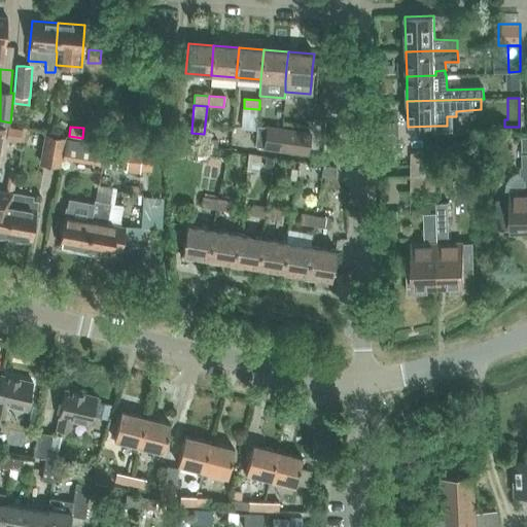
[(468,135),(468,127),(458,127),(458,135),(468,135)]
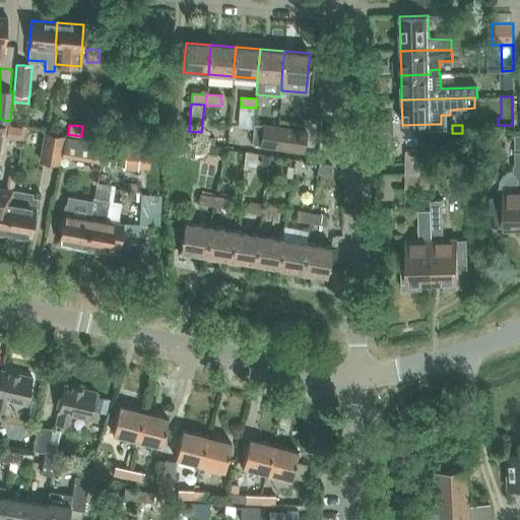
[(19,127),(7,126),(5,137),(17,139),(19,127)]
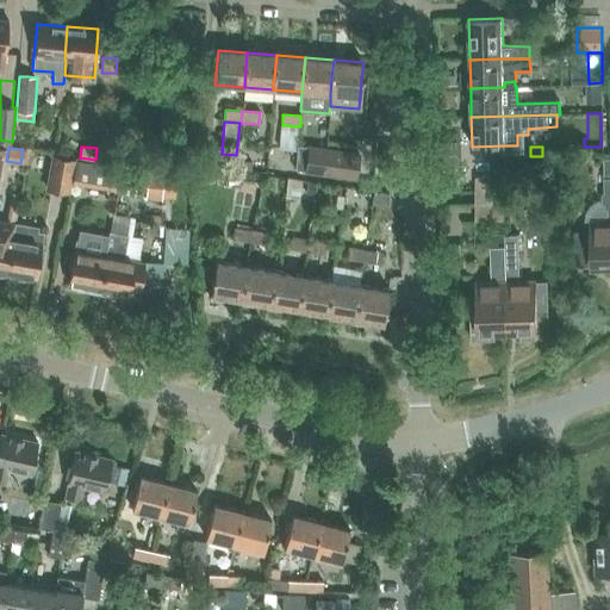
[(359,155),(325,150),(325,155),(323,174),(355,179),(359,155)]
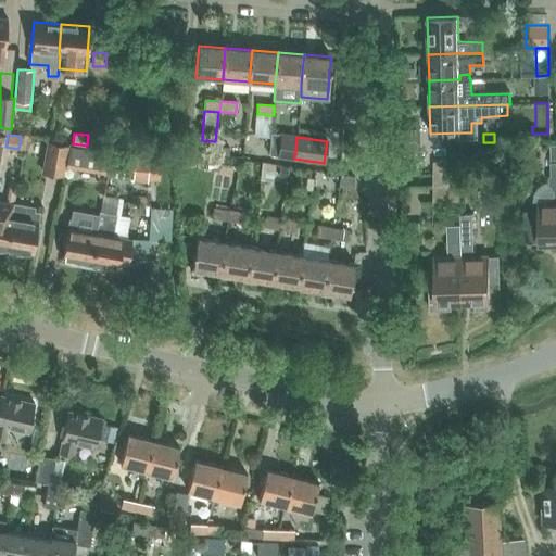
[(297,141),(279,139),(277,155),(294,159),(297,141)]
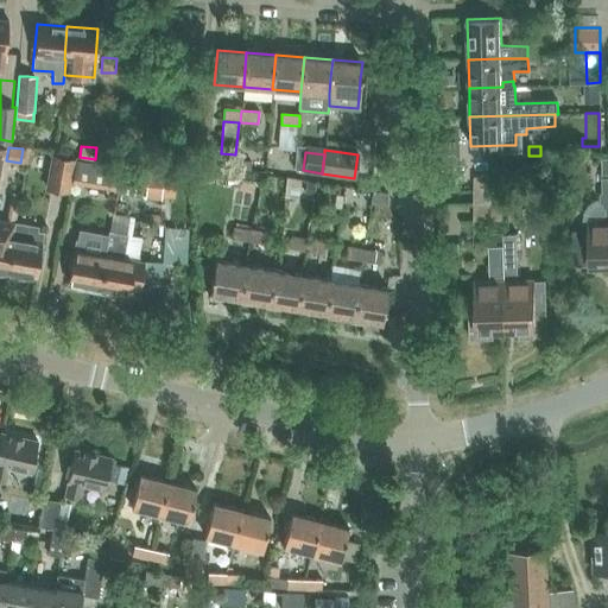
[(70,181),(74,158),(51,154),(45,188),(68,191),(70,181)]
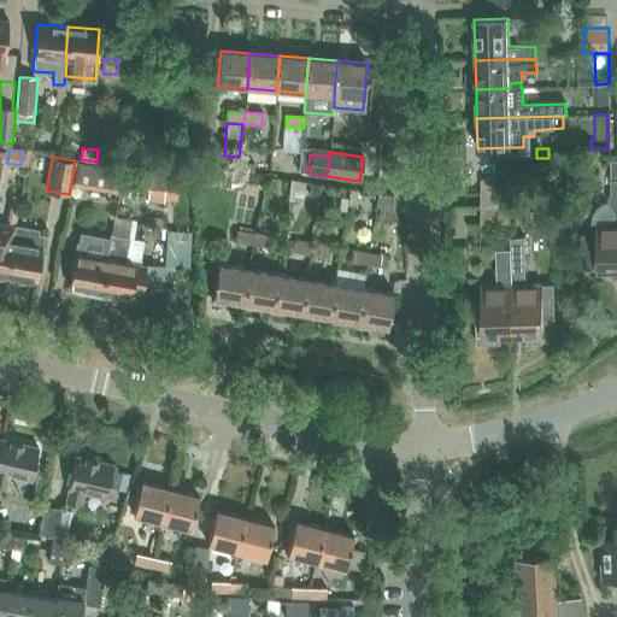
[(109,166),(75,160),(71,183),(105,189),(109,166)]
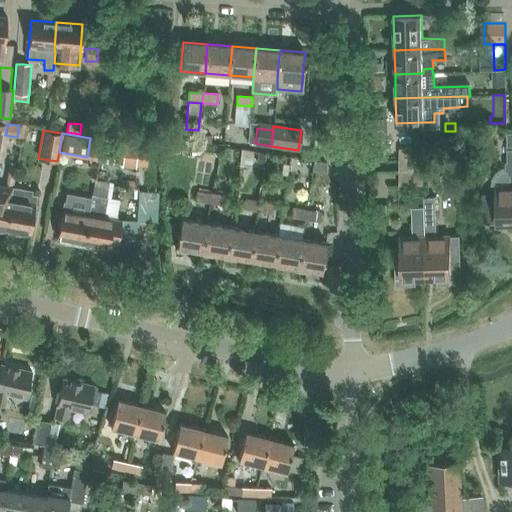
[(200,134),(199,143),(210,144),(210,134),(200,134)]
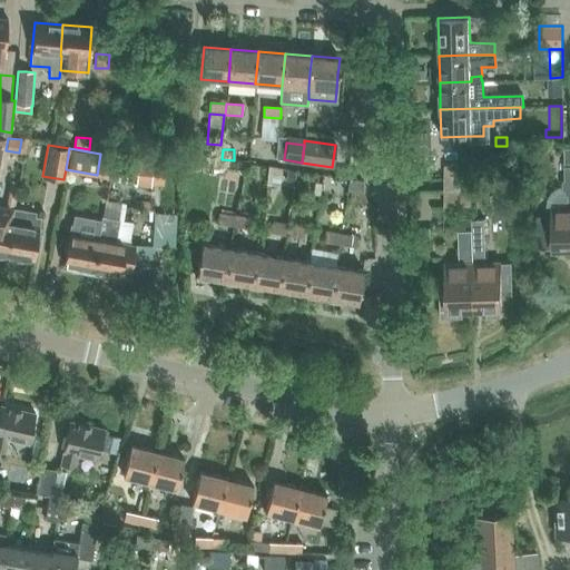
[(552,218),(539,218),(540,245),(542,247),(553,247),(553,251),(569,249),(569,149),(564,149),(564,180),(562,183),(562,186),(562,190),(566,192),(566,197),(568,197),(568,208),(552,209),(552,218)]
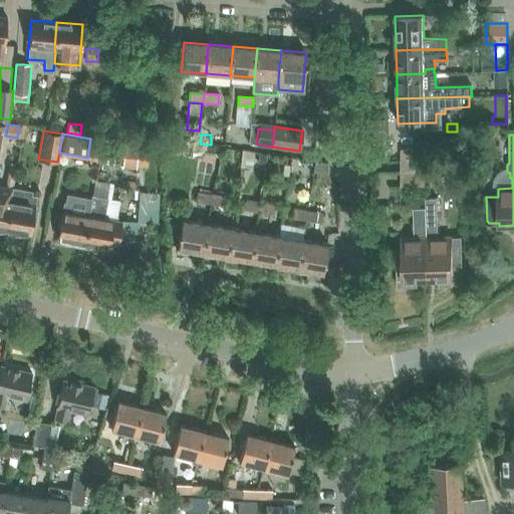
[(98,163),(147,166),(148,142),(101,139),(98,163)]
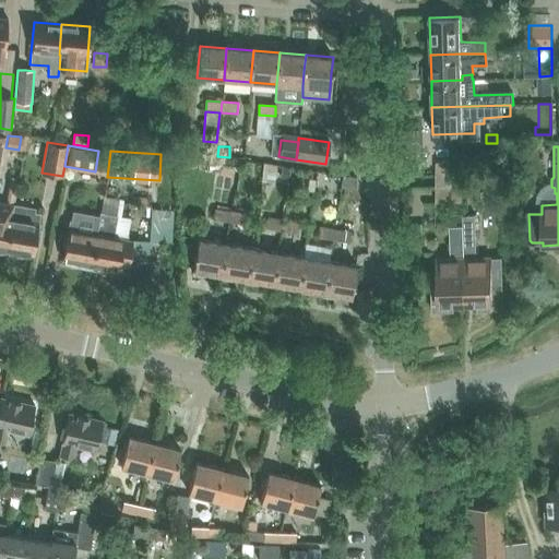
[(436,163),(436,175),(462,175),(462,164),(436,163)]
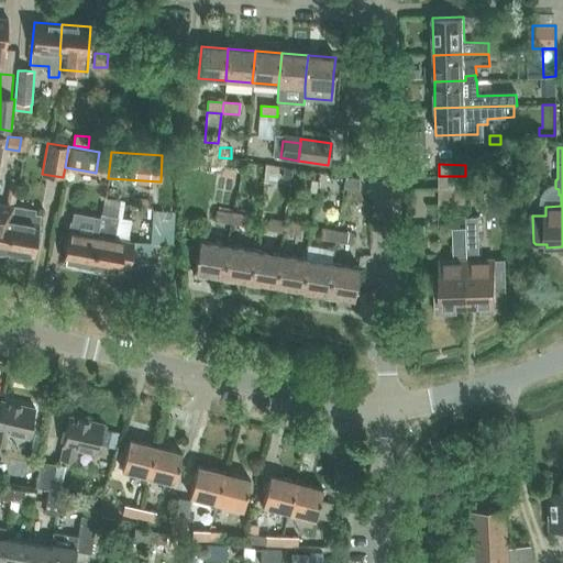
[(285,166),(283,178),(290,179),(291,167),(285,166)]
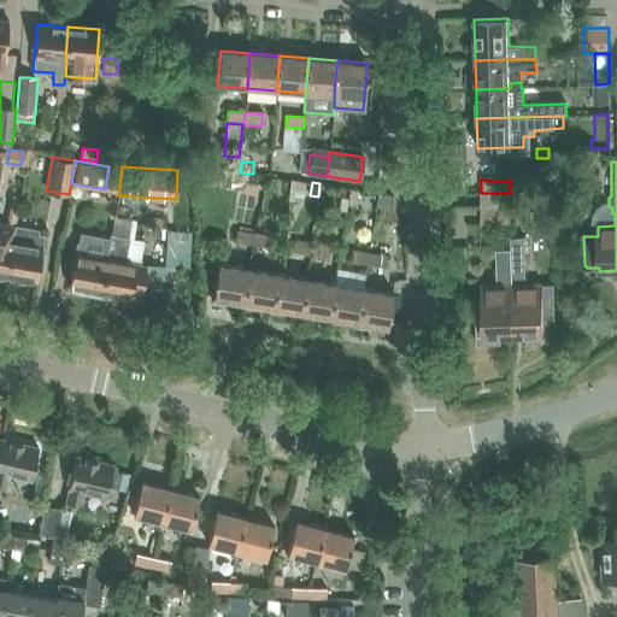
[(393,206),(392,195),(378,193),(377,204),(393,206)]
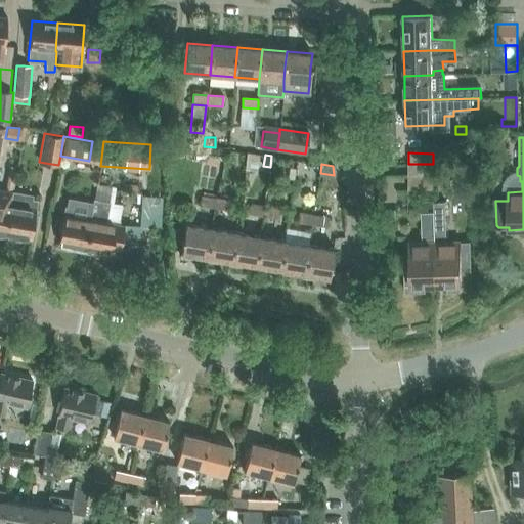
[(408,164),(408,175),(433,175),(433,164),(408,164)]
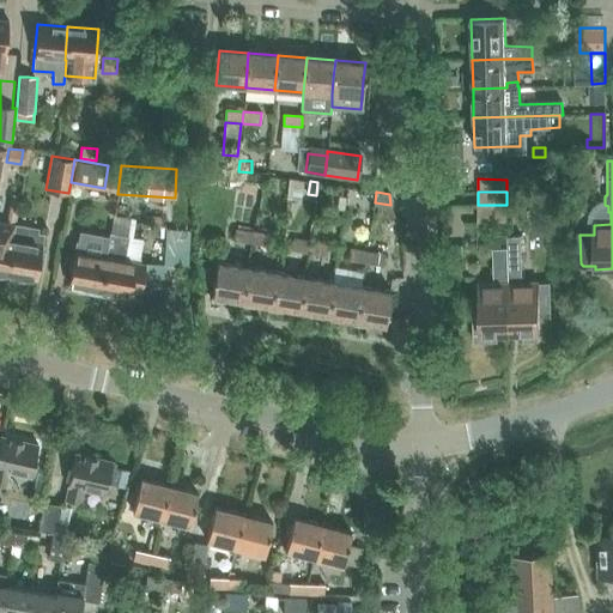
[(507,205),(478,205),(478,223),(507,223),(507,205)]
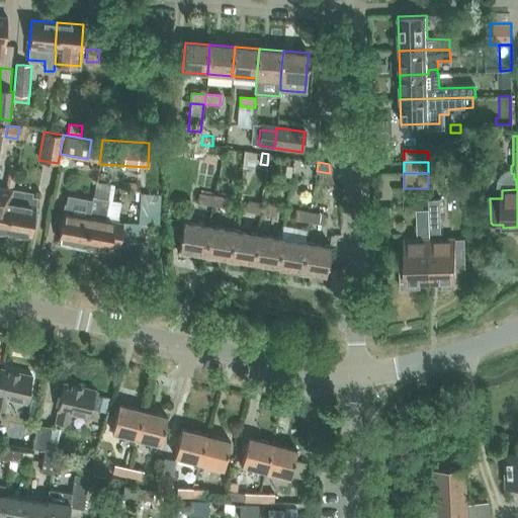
[(218,175),(213,196),(212,196),(211,205),(227,208),(229,198),(233,177),(218,175)]
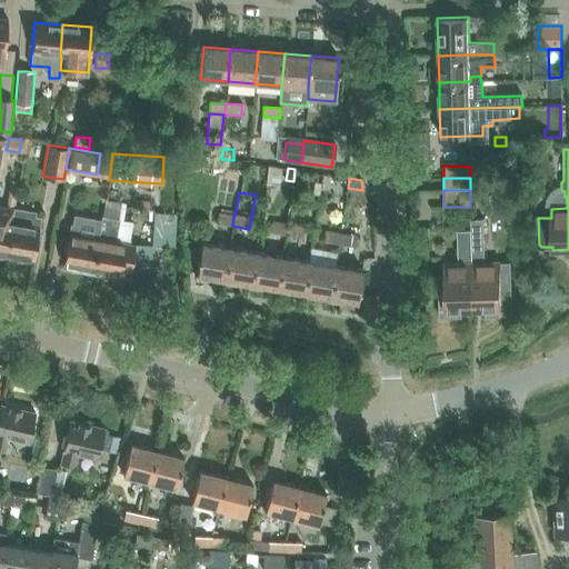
[(102,217),(120,220),(122,203),(120,203),(107,200),(102,216),(102,217)]
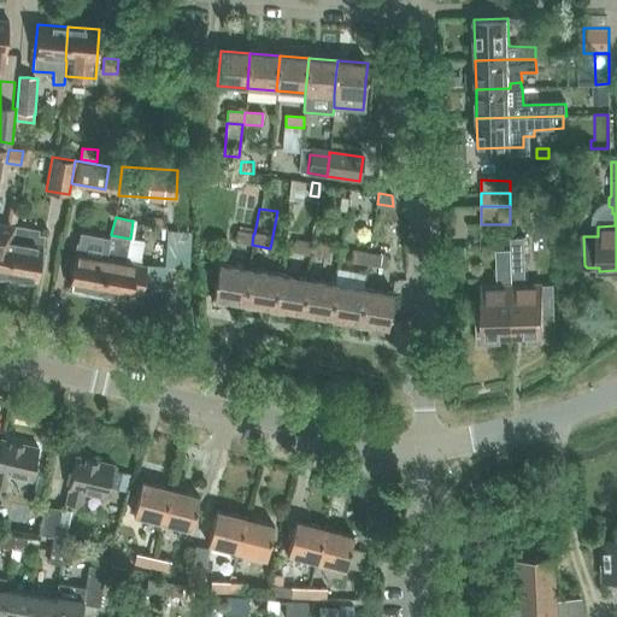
[(293,252),(310,256),(312,244),(315,234),(316,219),(299,217),(293,252)]
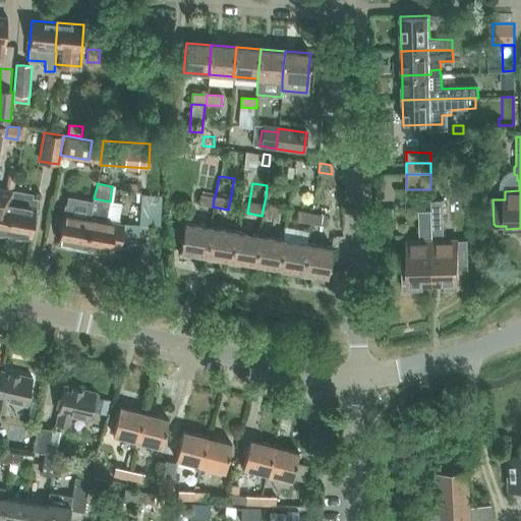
[(0,235),(4,237),(10,205),(12,192),(0,189),(0,235)]
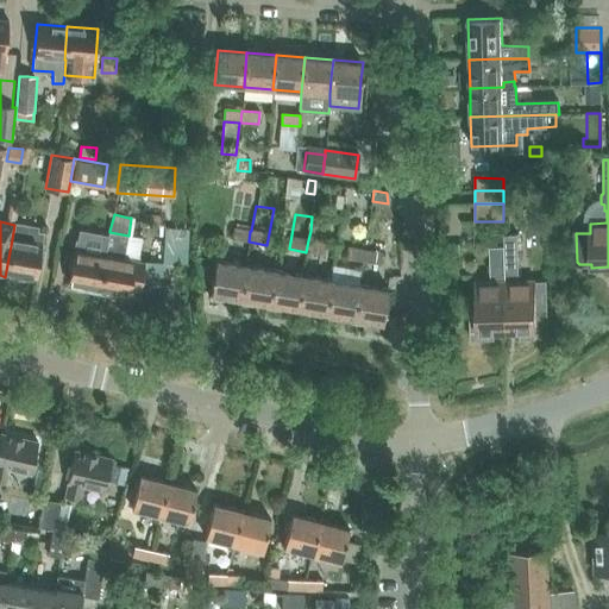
[(12,239),(5,277),(23,280),(26,276),(26,275),(36,277),(42,244),(42,245),(45,233),(37,231),(38,227),(14,223),(14,225),(12,239)]
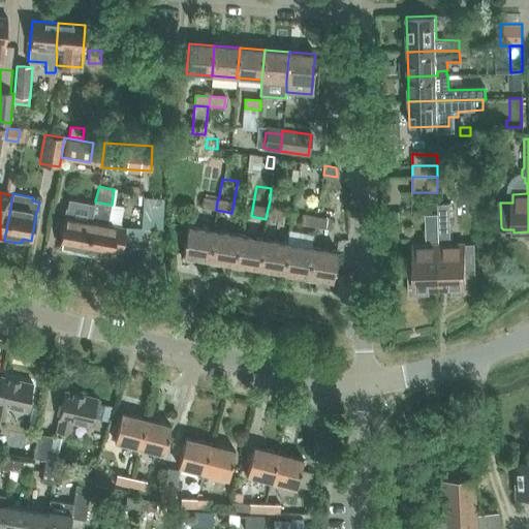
[(209,209),(216,210),(217,200),(203,197),(200,208),(209,209)]
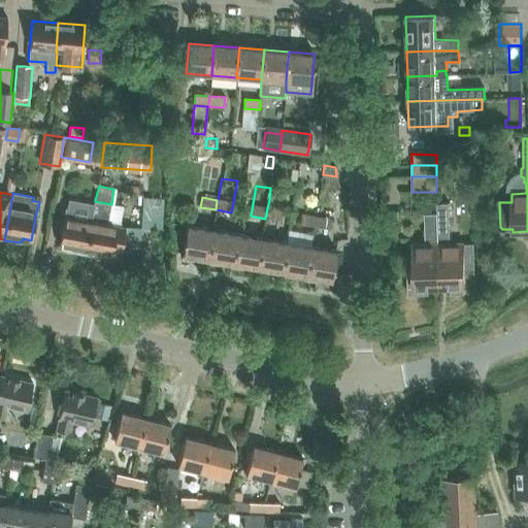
[(69,252),(85,255),(91,221),(95,201),(83,199),(81,203),(78,218),(78,219),(64,217),(62,231),(59,245),(67,246),(69,252)]
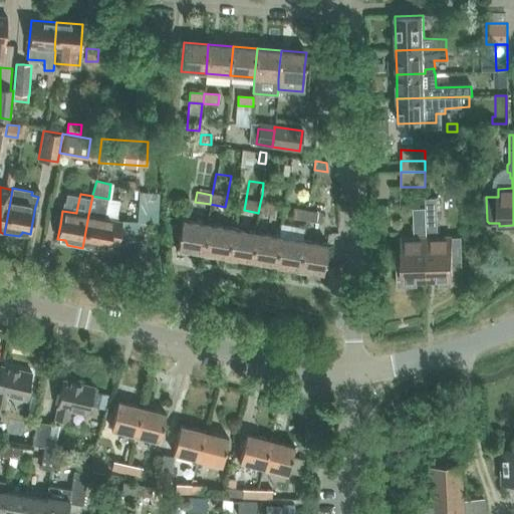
[(260,203),(258,213),(273,215),(275,206),(270,205),(271,197),(262,195),(260,203)]
